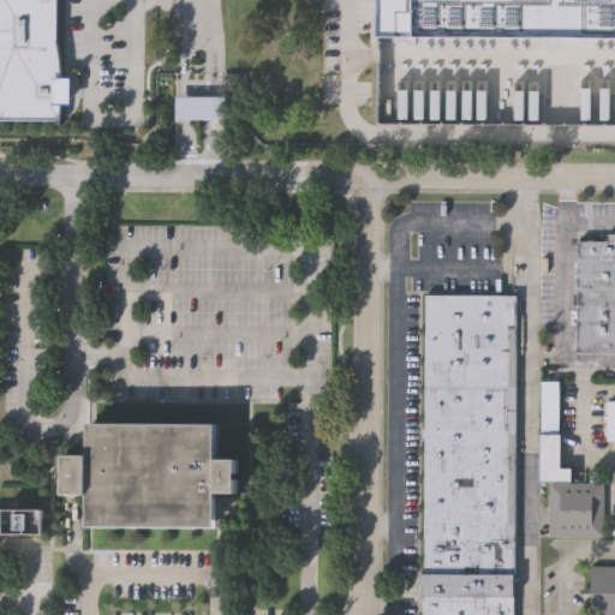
[(72,75),(72,89),(72,101),(61,101),(61,106),(61,123),(58,123),(58,117),(0,115),(0,0),(58,0),(58,37),(60,52),(61,64),(63,75),(64,75),(72,75)]
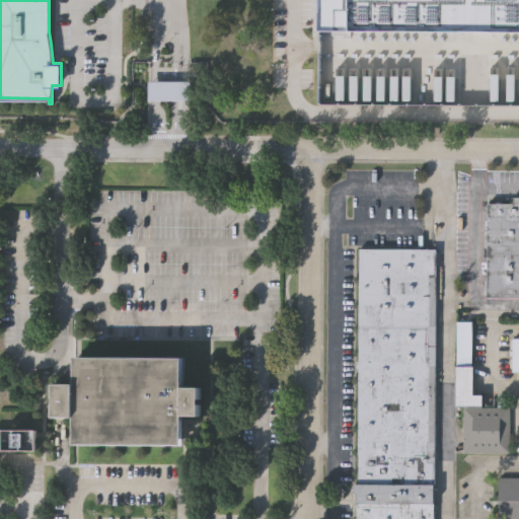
[(518,24),(319,25),(319,0),(518,0),(518,24)]
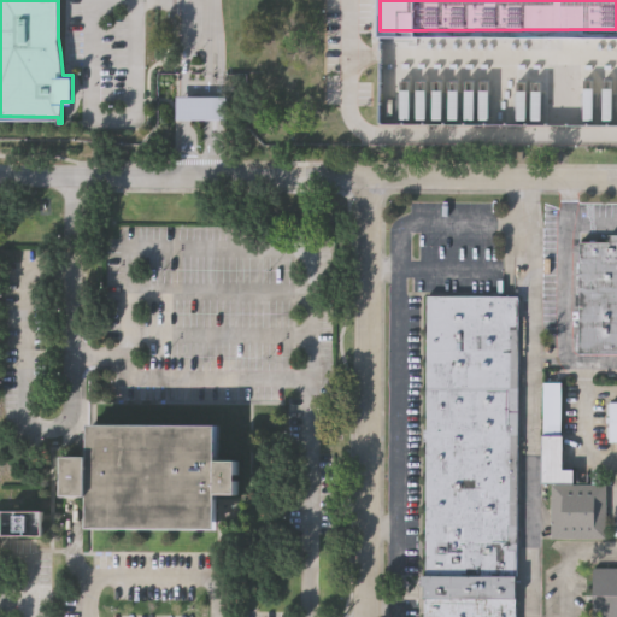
[(188,117),(177,117),(177,94),(228,94),(228,117),(201,117),(201,97),(188,97),(188,117)]
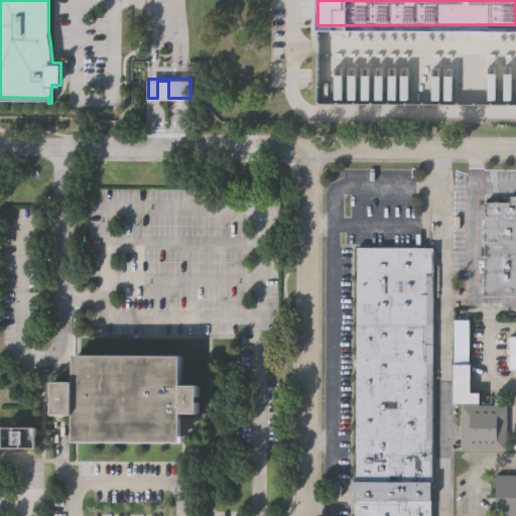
[(157,98),(168,98),(168,81),(157,81),(157,98)]
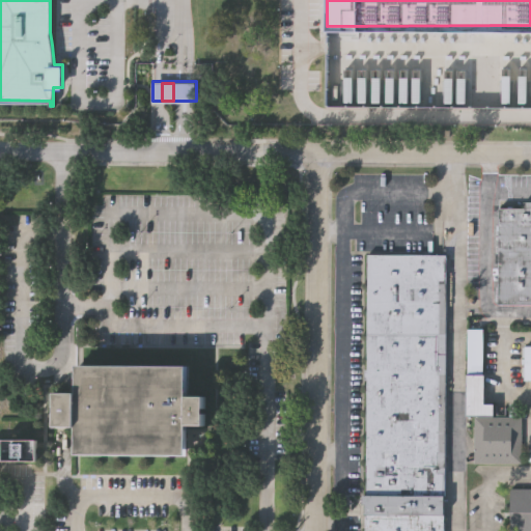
[(530,301),(499,301),(501,206),(525,206),(525,200),(530,199),(530,301)]
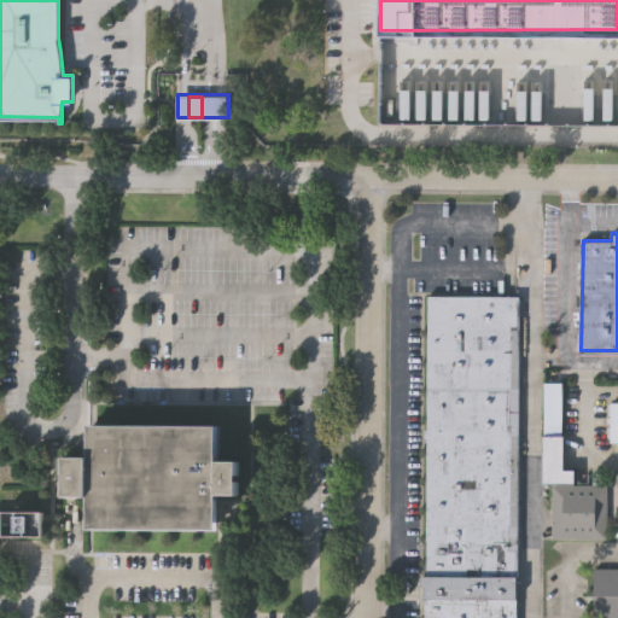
[(516,617),(425,617),(426,584),(423,584),(423,577),(426,577),(429,442),(425,442),(425,430),(426,430),(429,296),(520,297),(516,617)]
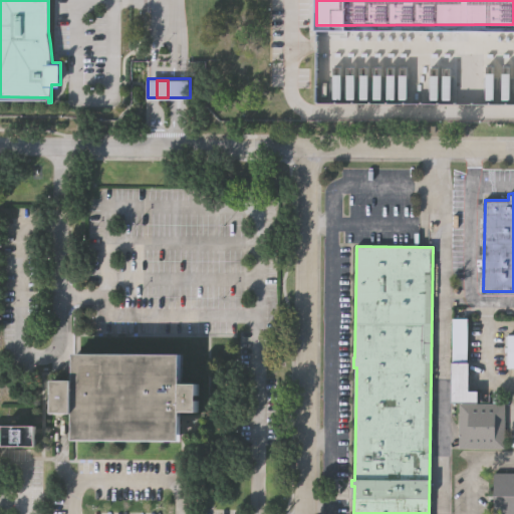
[(78,356),(184,356),(184,387),(201,387),(201,414),(184,413),(184,442),(76,442),(76,417),(55,417),(55,380),(77,380),(78,356)]
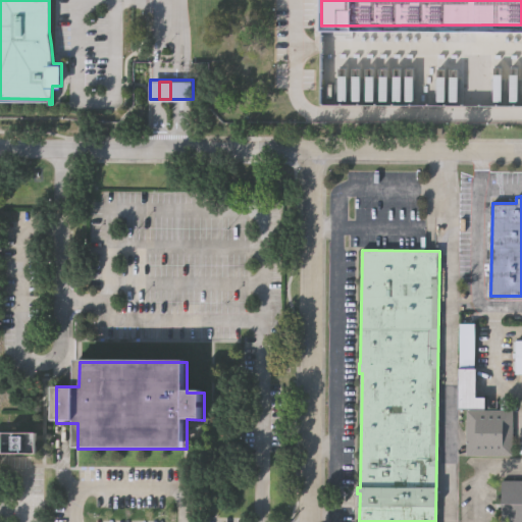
[(459,365),(475,365),(475,394),(485,394),(484,406),(458,406),(459,365)]
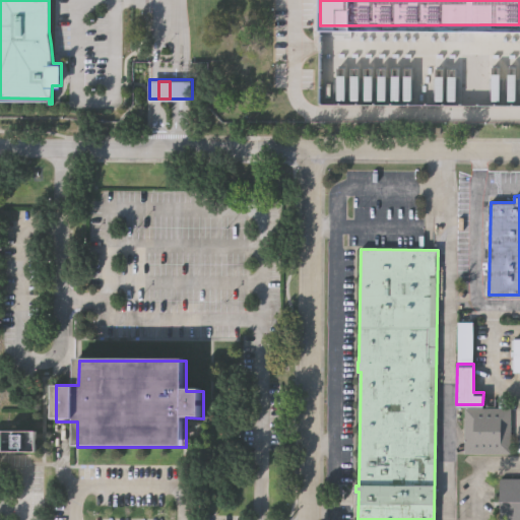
[(510,452),(464,451),(465,406),(511,406),(510,452)]
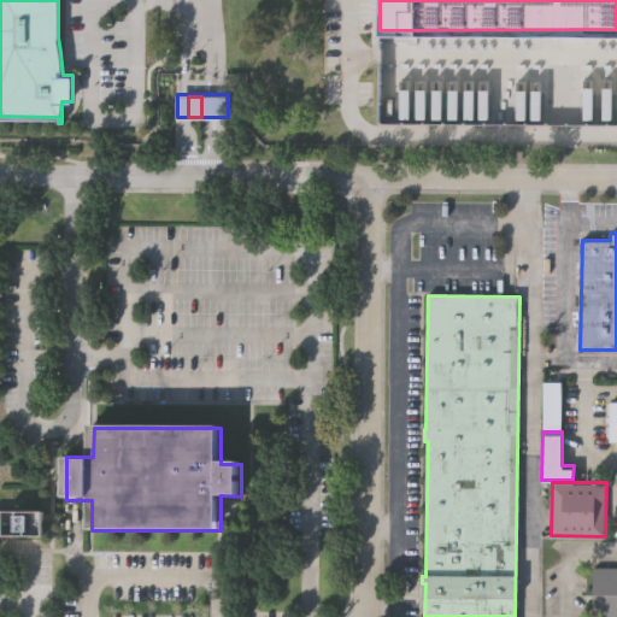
[(0,513),(43,513),(43,538),(0,538),(0,513)]
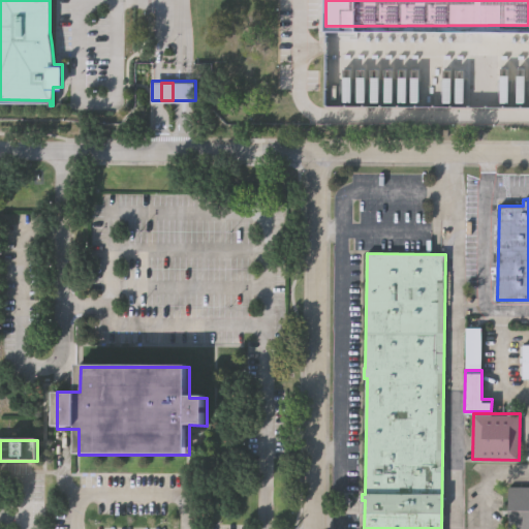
[(508,528),(509,485),(528,485),(528,528),(508,528)]
